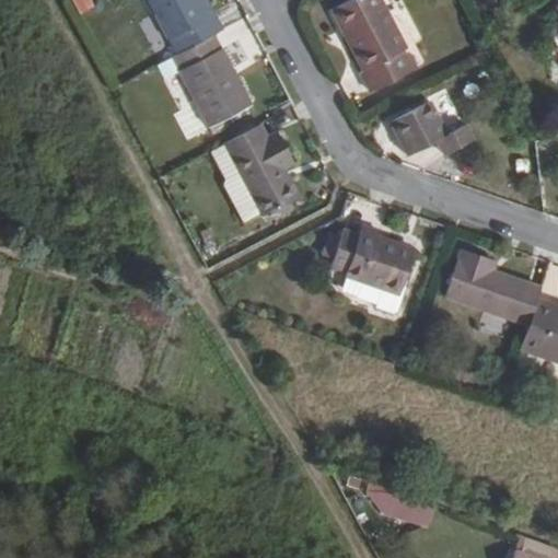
[(70,0),(76,12),(92,4),(90,0),(70,0)]
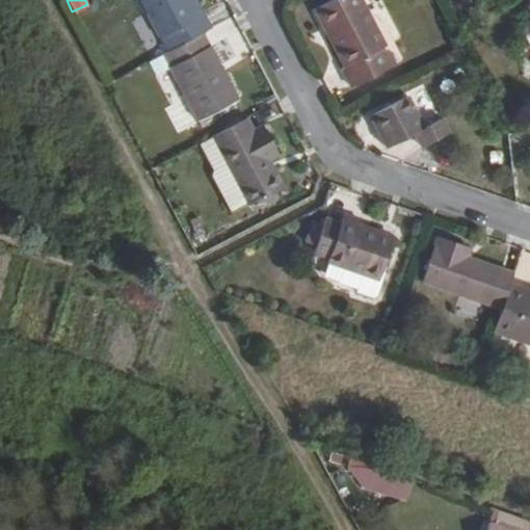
[(139,0),(167,52),(204,33),(196,21),(200,19),(190,0),(139,0)]
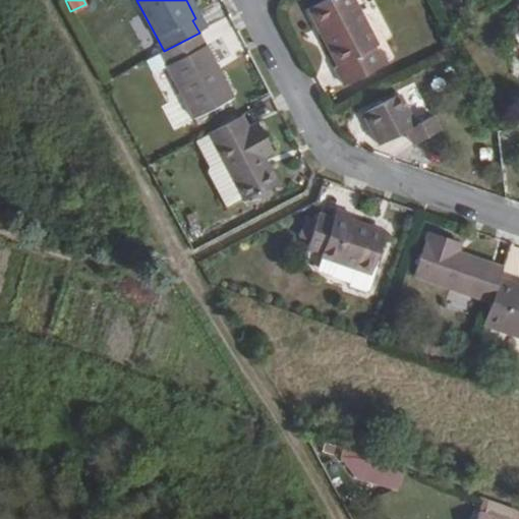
[(186,0),(195,18),(202,15),(193,0),(186,0)]
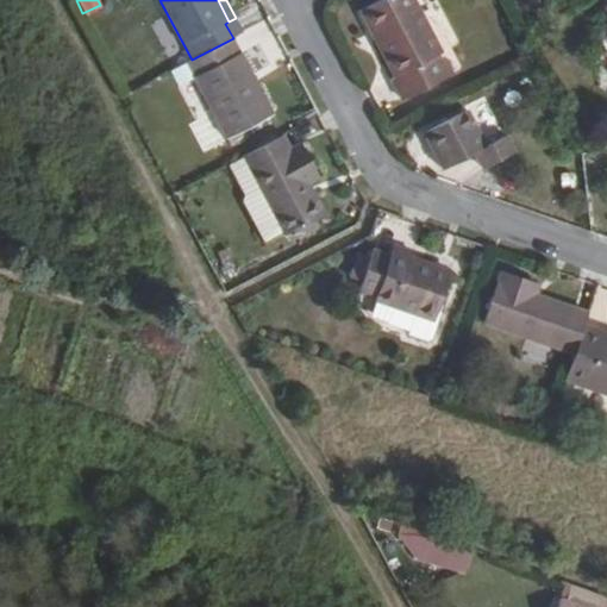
[(381,0),(361,11),(395,74),(392,77),(401,97),(446,74),(436,55),(439,51),(412,0),(381,0)]
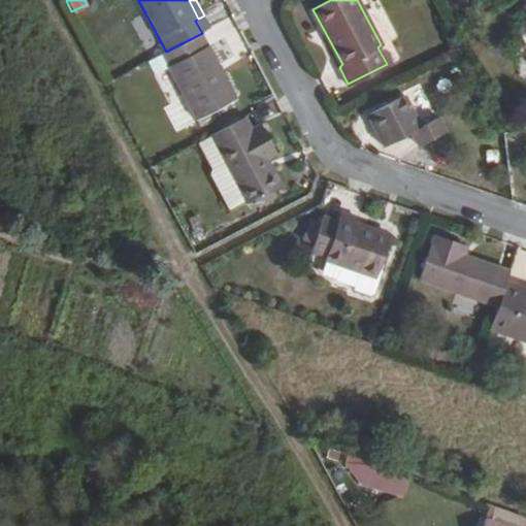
[(195,21),(202,33),(211,29),(204,15),(198,19),(195,21)]
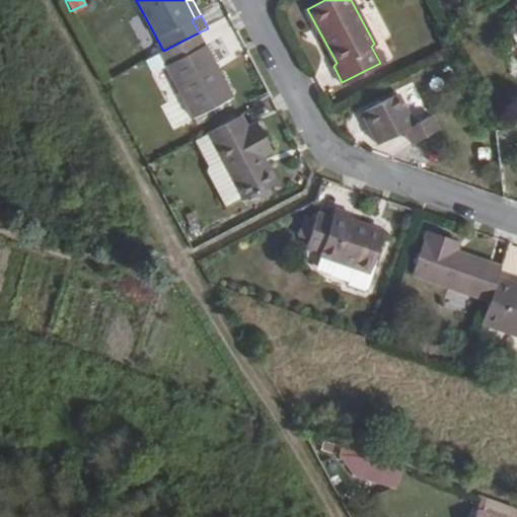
[(163,51),(160,53),(194,118),(232,97),(199,32),(163,51)]
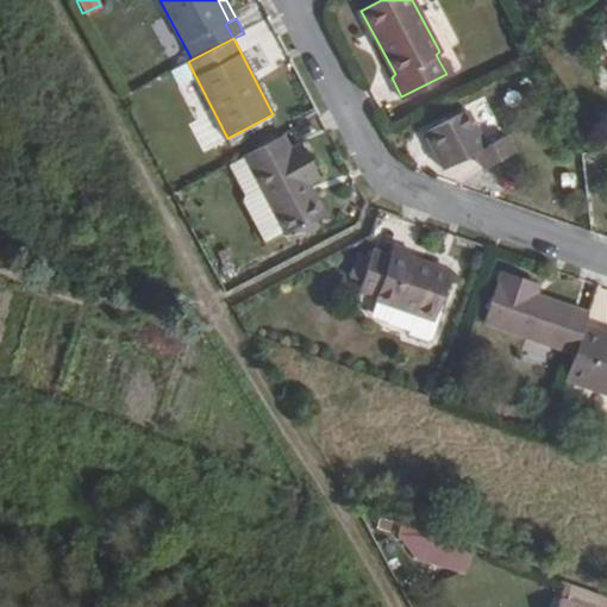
[(469,108),(424,131),(442,168),(475,151),(482,167),(515,151),(507,135),(488,144),(469,108)]
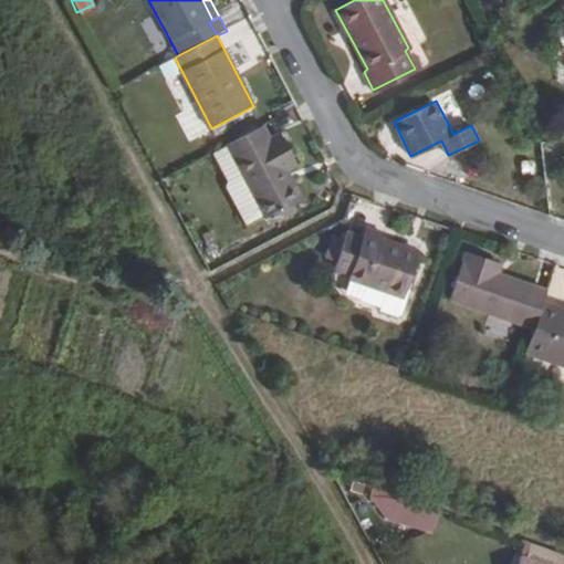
[(263,127),(227,147),(243,178),(265,222),(295,207),(281,177),(289,174),(298,168),(281,137),(271,142),(263,127)]
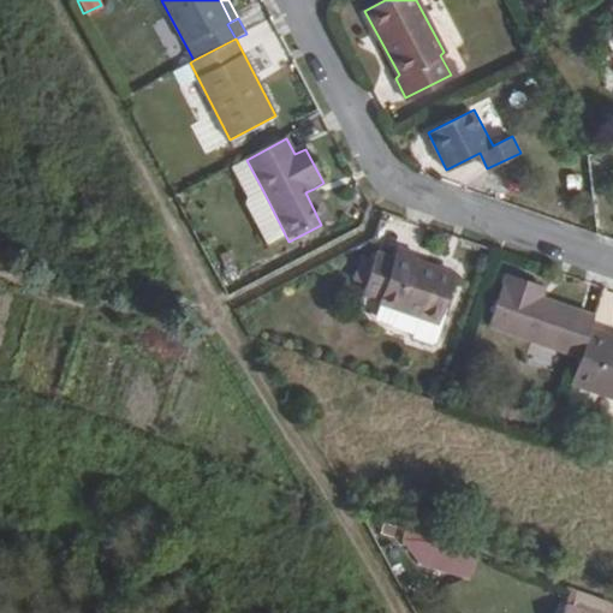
[(245,159),(232,167),(249,202),(265,194),(247,160),(245,159)]
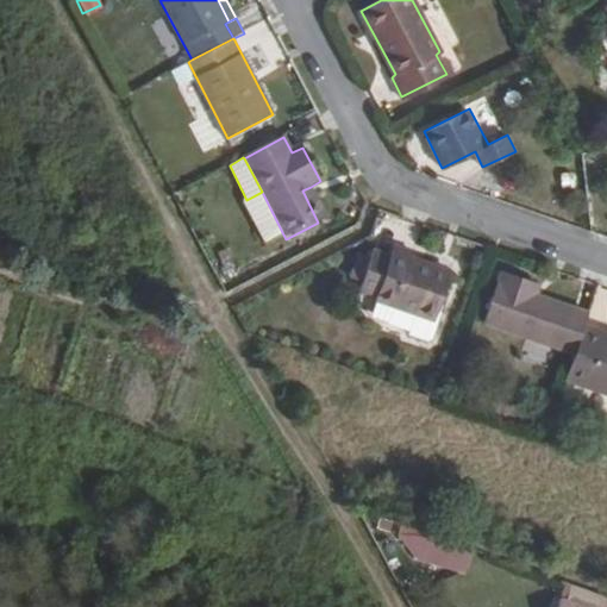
[(302,191),(318,223),(326,219),(311,187),(302,191)]
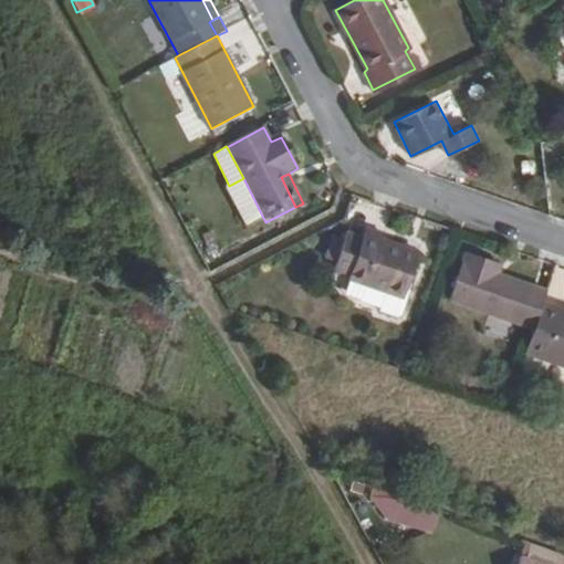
[(243,178),(229,186),(228,192),(242,220),(240,221),(246,232),(250,232),(265,222),(243,178)]
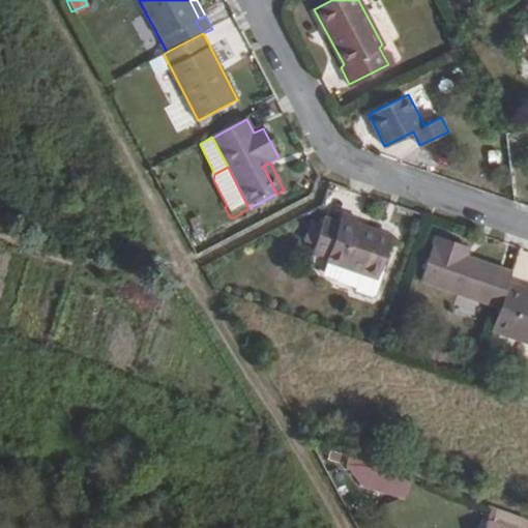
[(345,259),(379,271),(390,236),(357,225),(358,220),(342,213),(325,262),(342,267),(345,259)]
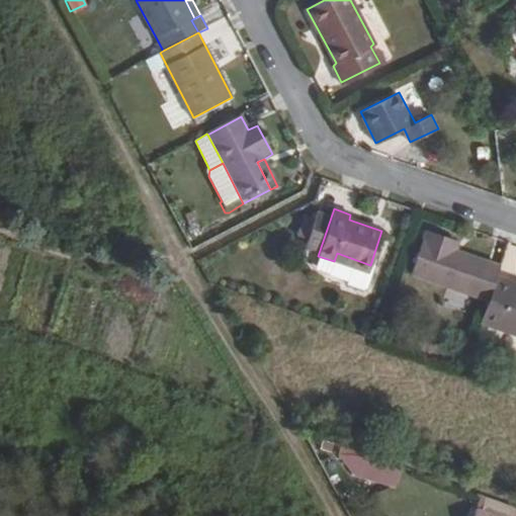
[(496,276),(499,266),(452,250),(443,246),(446,237),(425,230),(411,275),(488,301),(496,276)]
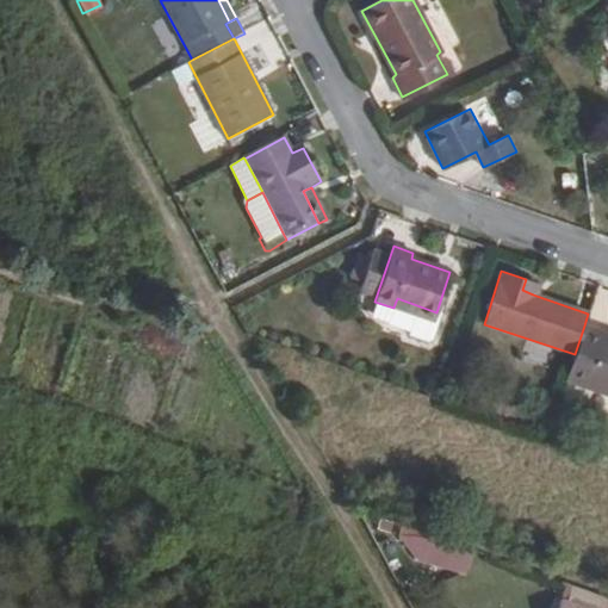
[(522,290),(533,295),(537,283),(526,279),(522,290)]
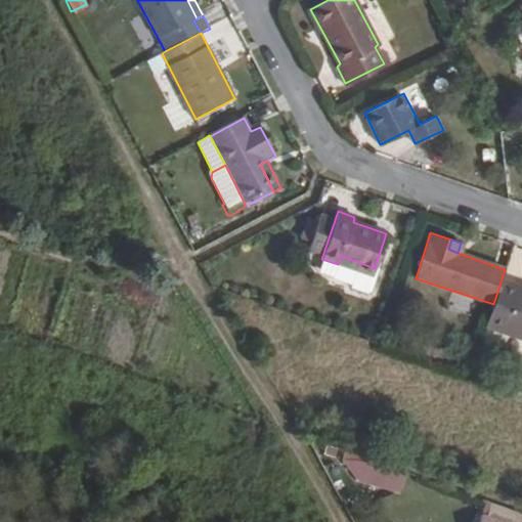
[(372,276),(375,268),(341,256),(338,264),(372,276)]
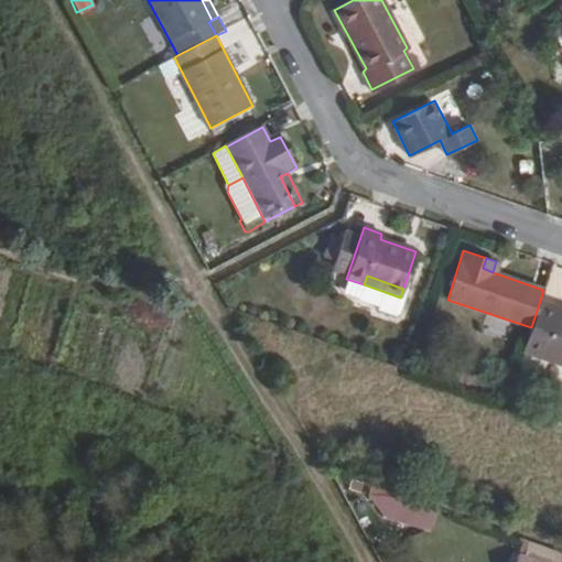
[(531,327),(522,352),(561,365),(561,307),(540,301),(531,327)]
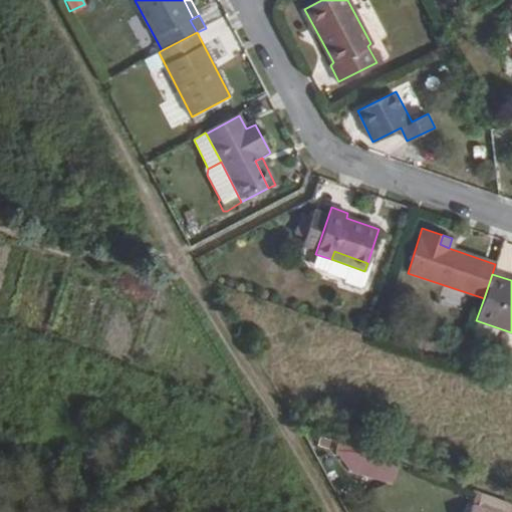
[(382,451),(351,440),(349,471),(377,475),(382,451)]
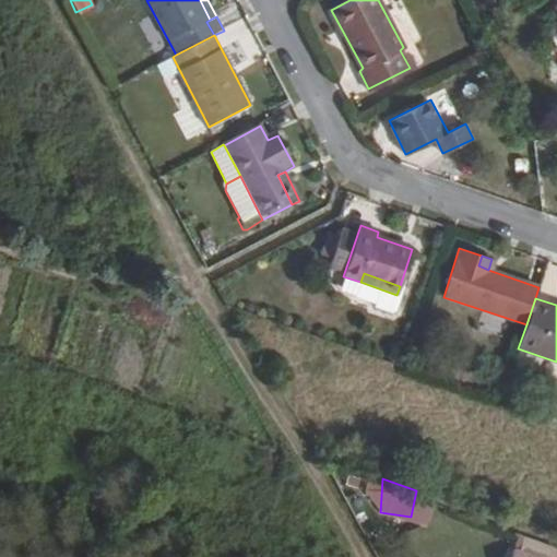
[(556,556),(518,544),(512,556),(556,556)]
